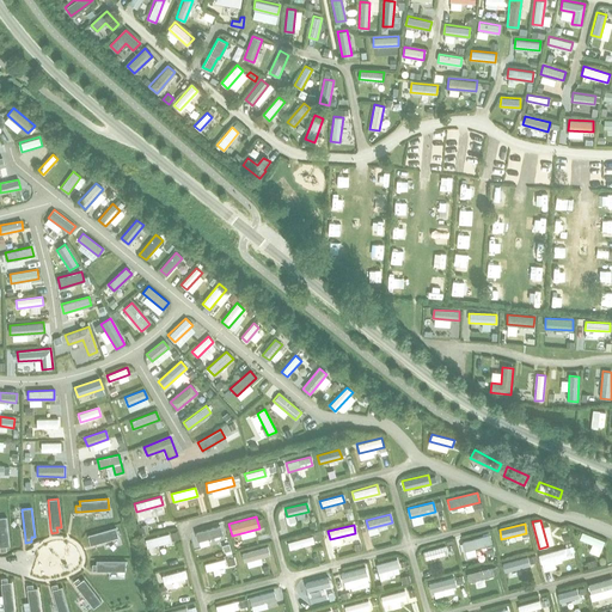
[(222,534),(220,526),(195,532),(197,542),(222,534)]
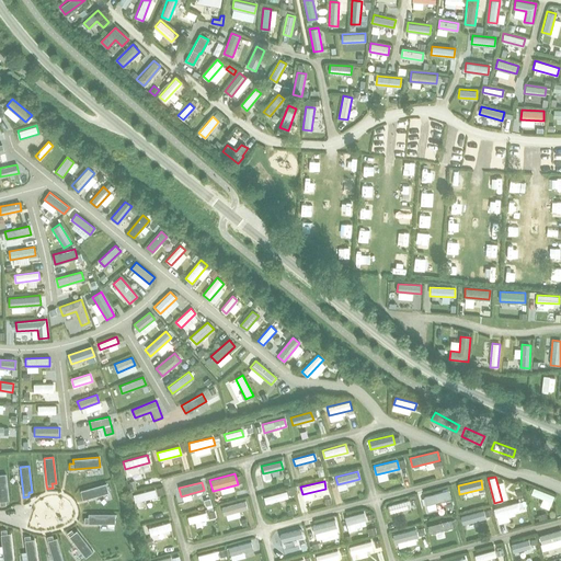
[(105,483),(80,491),(83,500),(109,492),(105,483)]
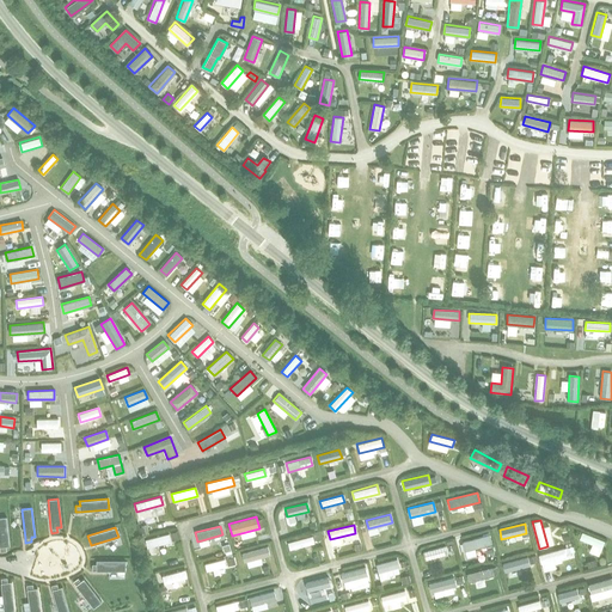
[(605,542),(582,532),(580,539),(601,549),(605,542)]
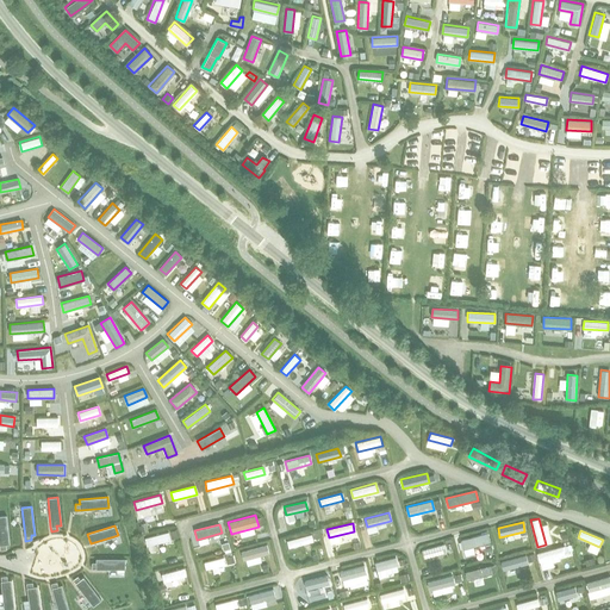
[(170,540),(168,533),(144,537),(147,546),(170,540)]
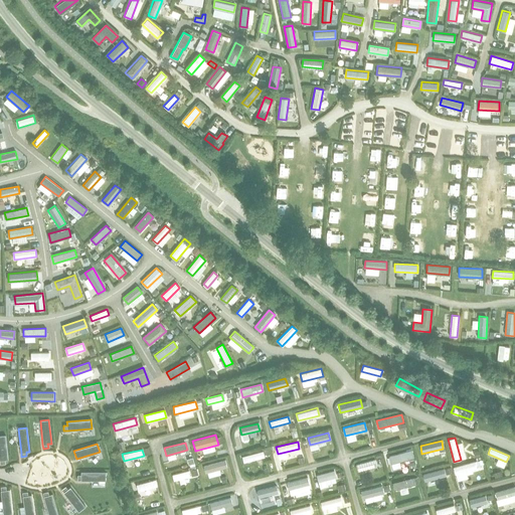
[(414,458),(412,450),(389,456),(391,464),(414,458)]
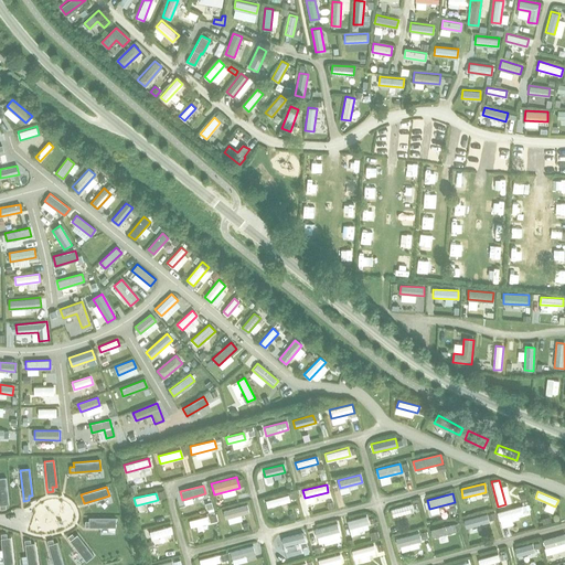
[(290,502),(288,494),(265,501),(267,508),(290,502)]
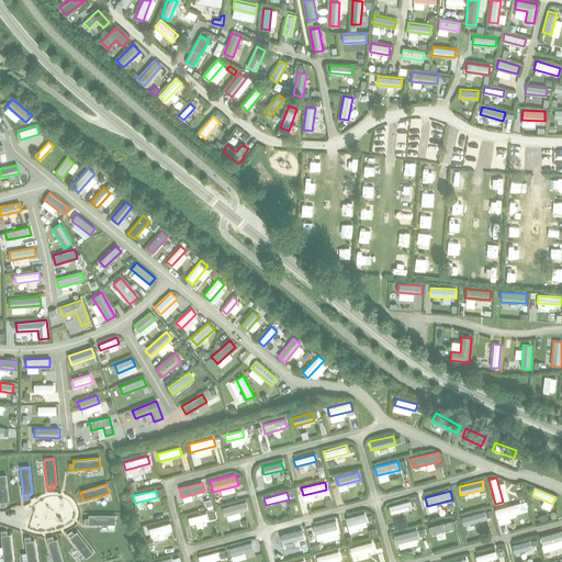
[(248,510),(246,502),(223,507),(225,516),(248,510)]
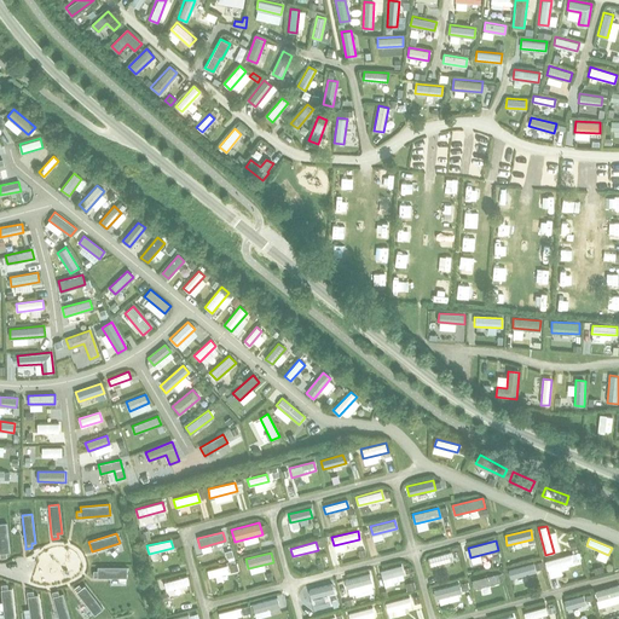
[(453,561),(451,553),(429,557),(431,566),(453,561)]
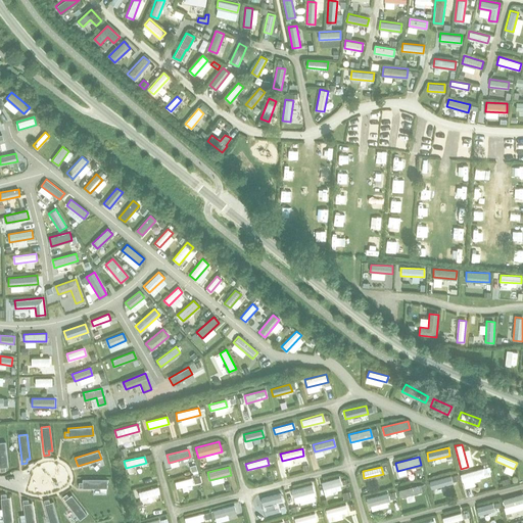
[(484,476),(482,469),(461,474),(463,482),(484,476)]
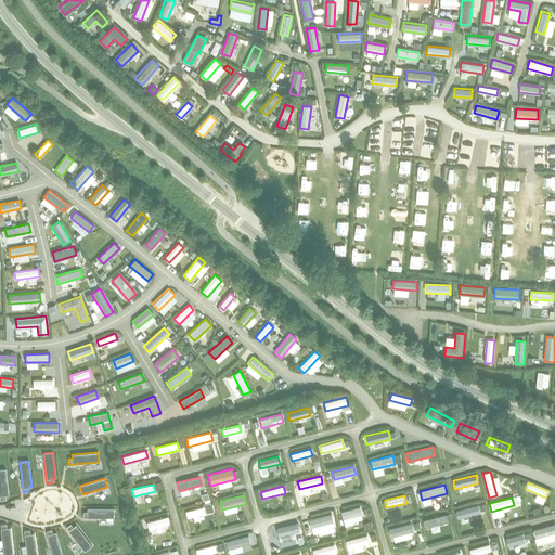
[(480,514),(478,505),(456,511),(459,519),(480,514)]
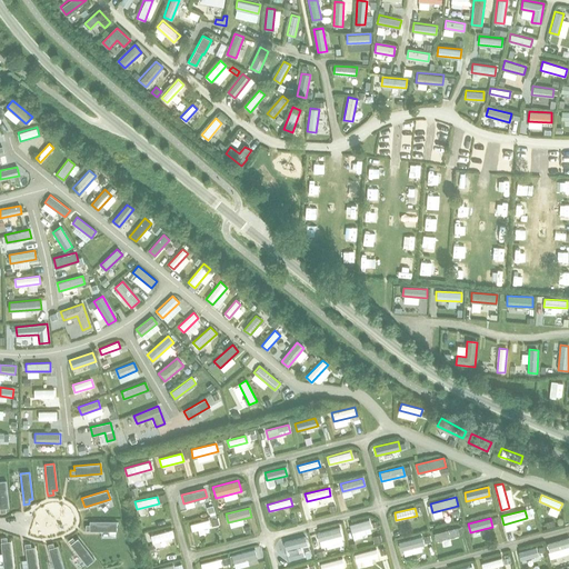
[(371,528),(369,519),(349,525),(351,533),(371,528)]
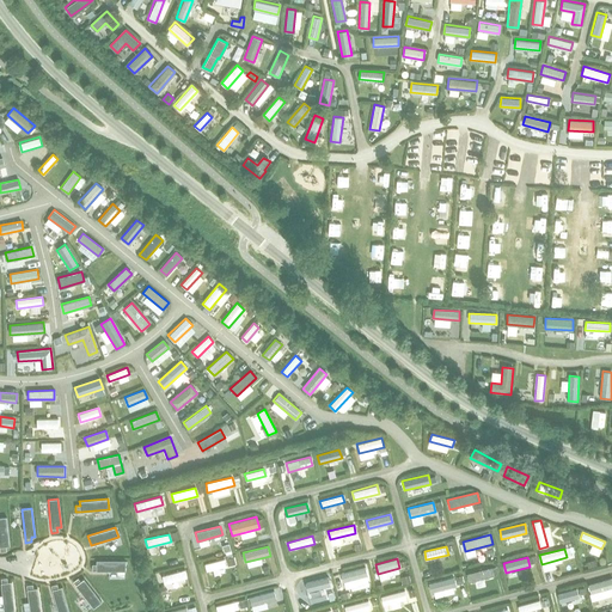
[(226,567),(224,560),(203,564),(206,571),(226,567)]
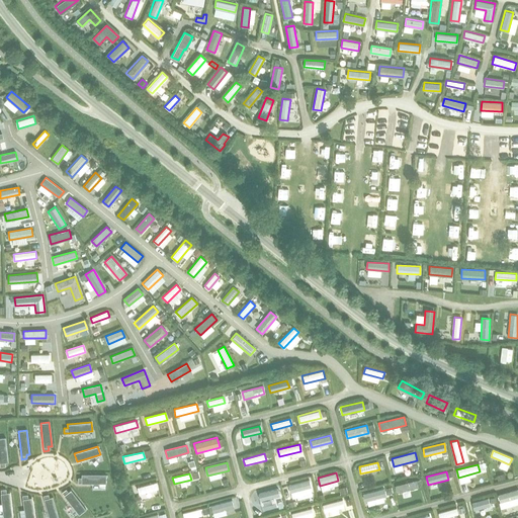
[(81,479),(77,479),(77,484),(81,484),(105,484),(105,475),(81,475),(81,479)]
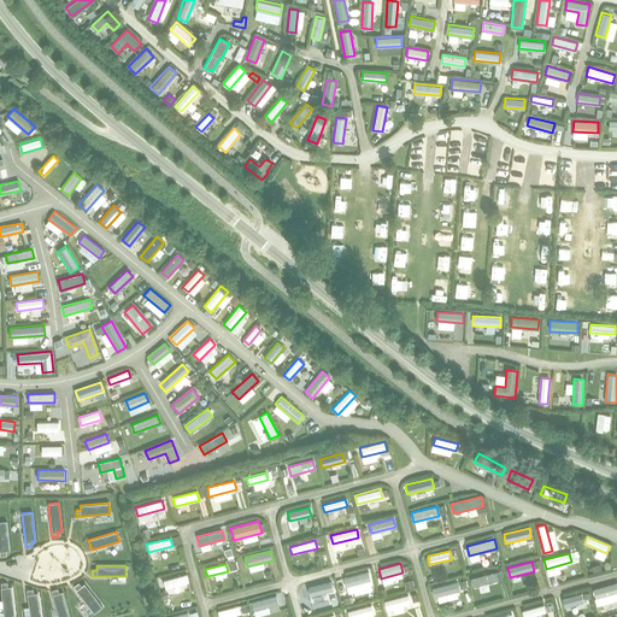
[(370,581),(368,573),(344,579),(346,587),(370,581)]
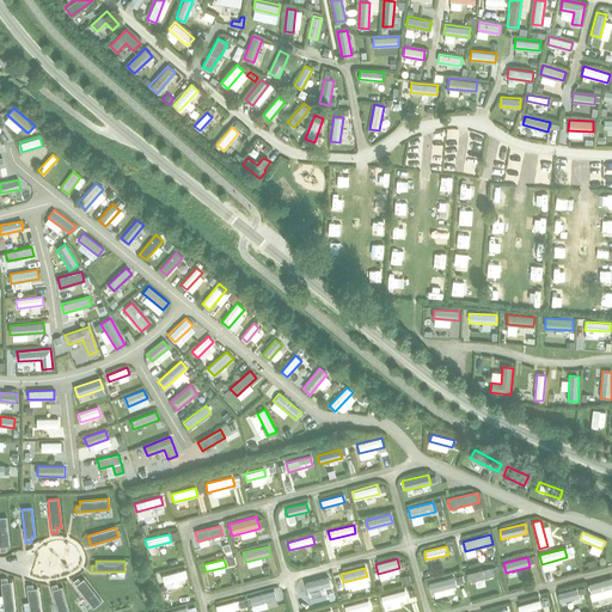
[(494,576),(493,568),(466,574),(469,582),(494,576)]
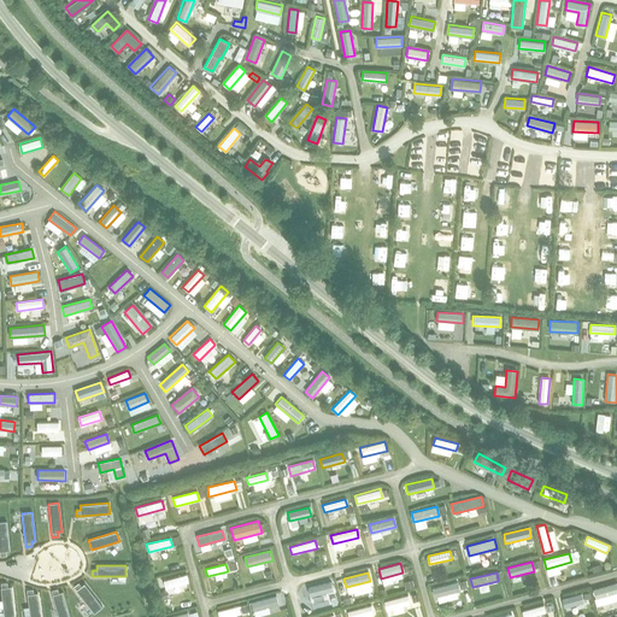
[(189,583),(187,575),(163,581),(165,589),(189,583)]
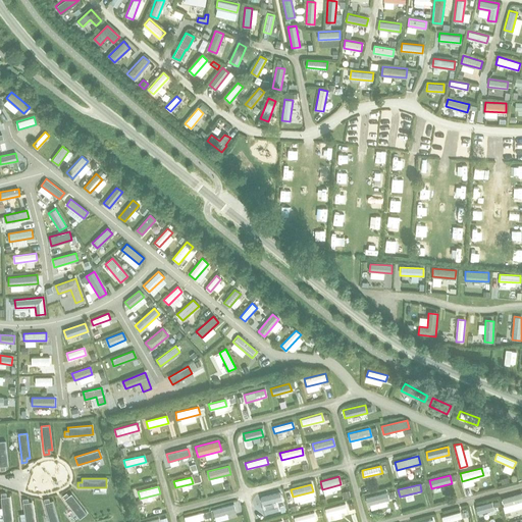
[(65,492),(62,497),(64,500),(80,518),(86,513),(71,493),(68,497),(65,492)]
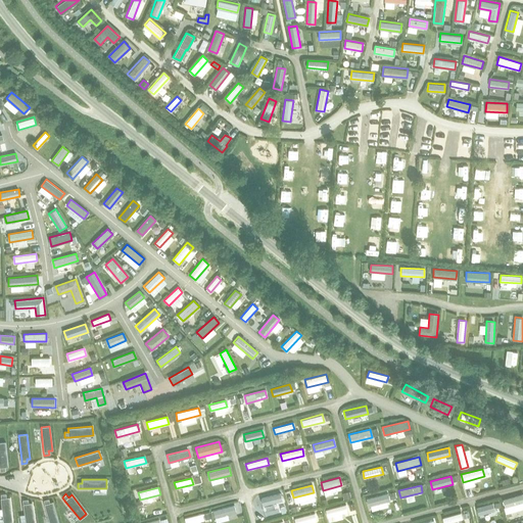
[(282,501),(280,493),(260,498),(263,506),(282,501)]
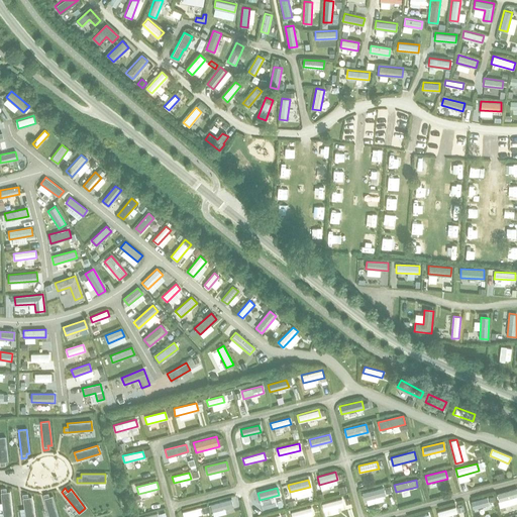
[(386,496),(384,488),(363,493),(365,501),(386,496)]
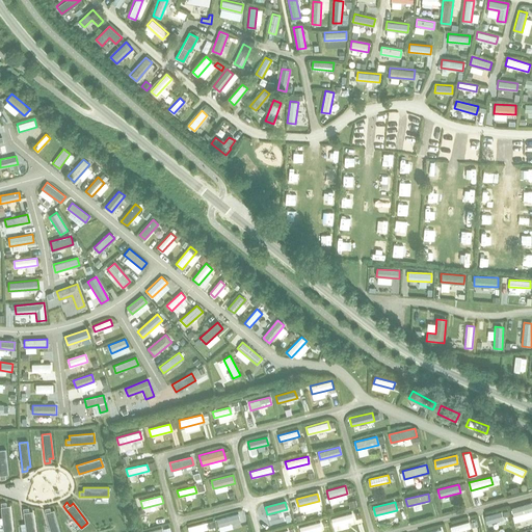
[(531,510),(531,502),(511,508),(513,515),(531,510)]
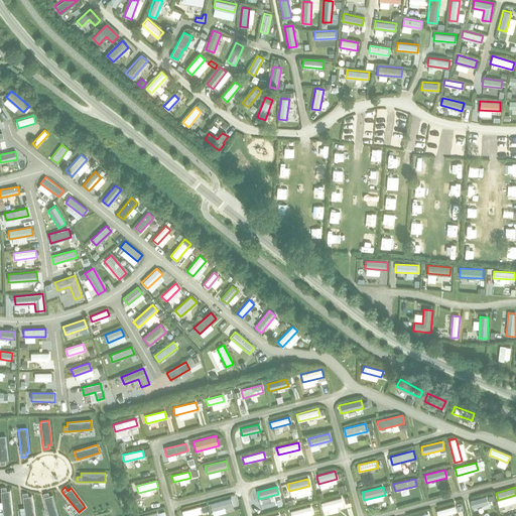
[(6,488),(1,488),(1,492),(4,515),(12,515),(9,491),(6,492),(6,488)]
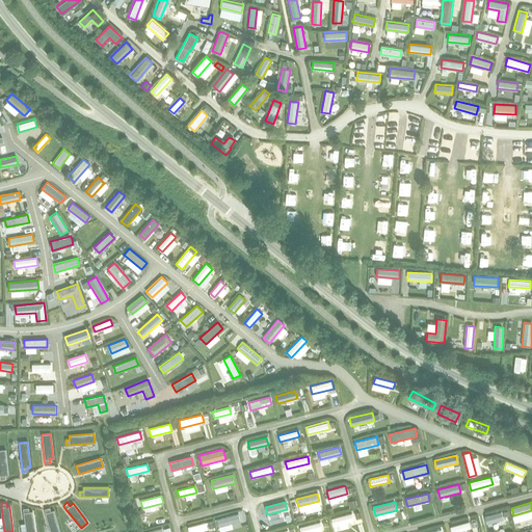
[(28,508),(23,509),(24,513),(26,531),(34,531),(32,511),(28,512),(28,508)]
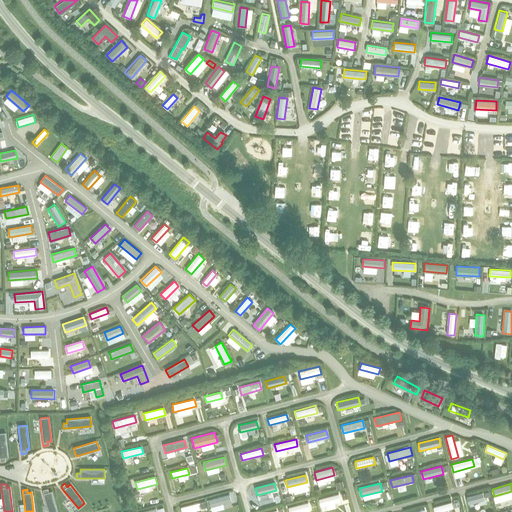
[(47,489),(43,490),(48,511),(57,511),(52,492),(49,493),(47,489)]
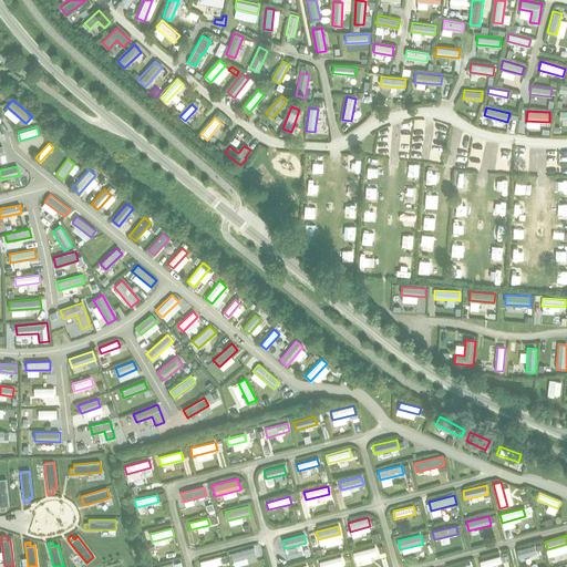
[(537,554),(534,545),(517,550),(519,559),(537,554)]
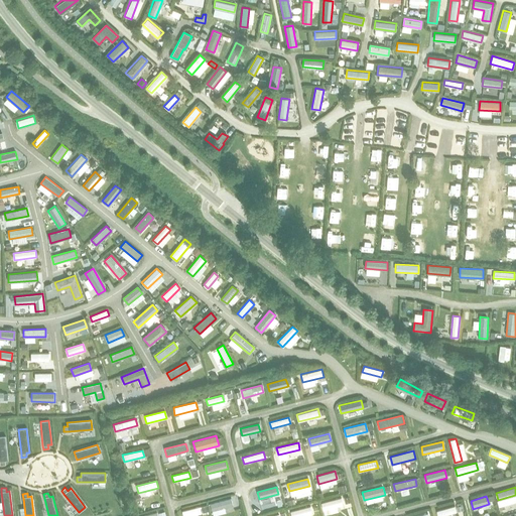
[(233,506),(231,499),(210,504),(212,511),(233,506)]
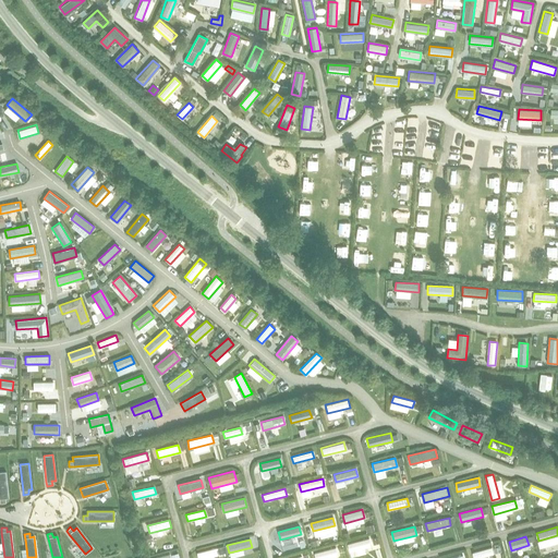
[(371,546),(368,540),(347,544),(349,552),(371,546)]
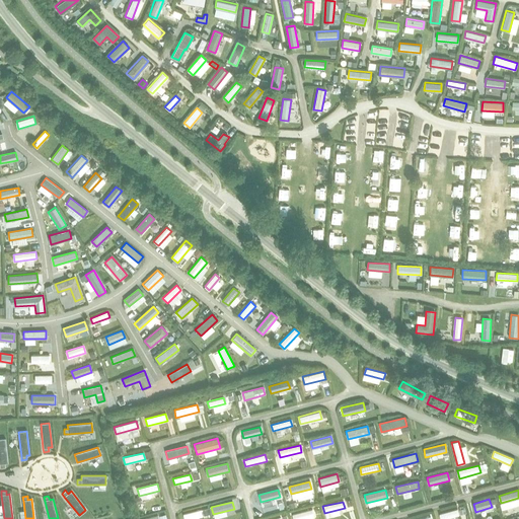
[(303,518),(314,517),(312,509),(292,514),(293,518),(303,518)]
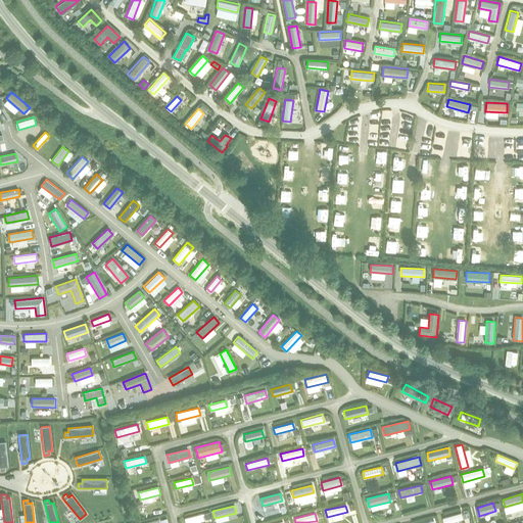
[(192,522),(203,521),(202,514),(184,518),(185,522),(192,522)]
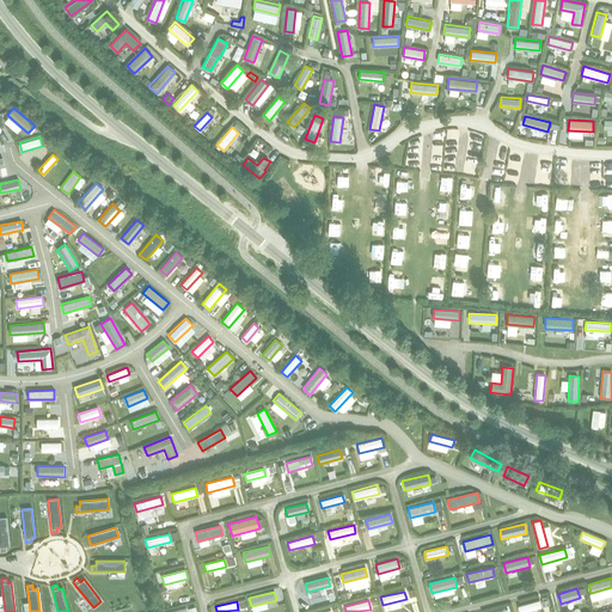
[(539,601),(518,607),(519,611),(526,611),(542,607),(539,601)]
